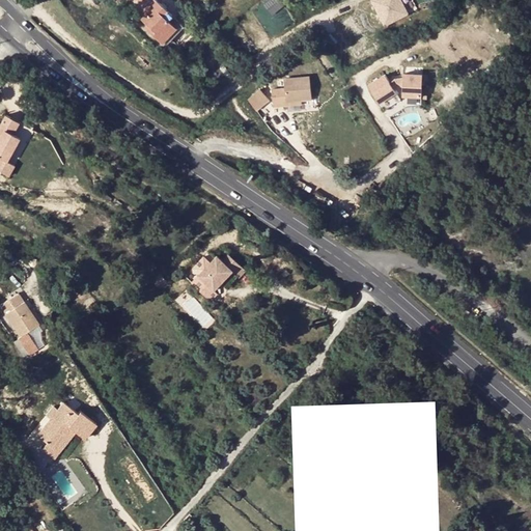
[(155,0),(154,0),(147,6),(144,10),(139,16),(149,26),(147,28),(164,45),(166,43),(169,46),(185,29),(155,0)]
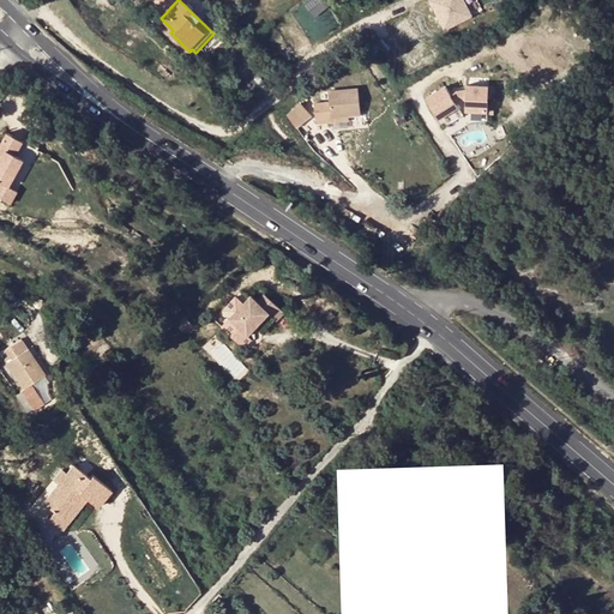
[(476,16),(468,0),(432,0),(447,30),(476,16)]
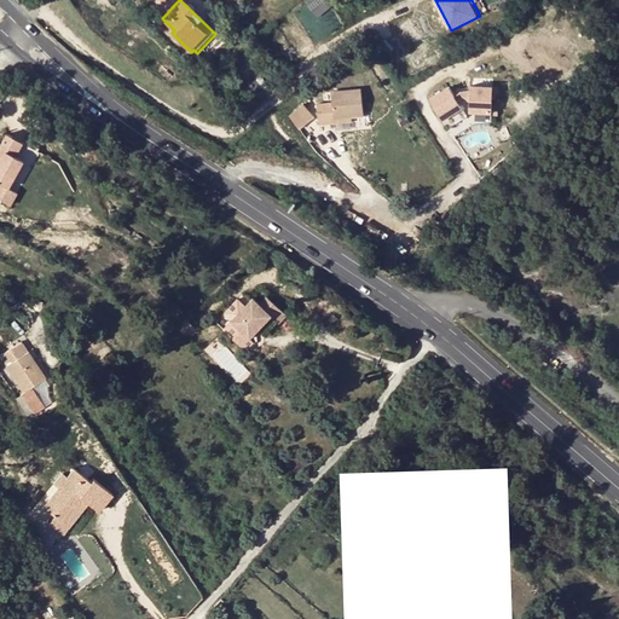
[(452,88),(433,102),(453,131),(472,117),(464,106),(472,102),(474,102),(473,115),(496,116),(498,88),(474,87),(474,92),(468,91),(458,98),(452,88)]
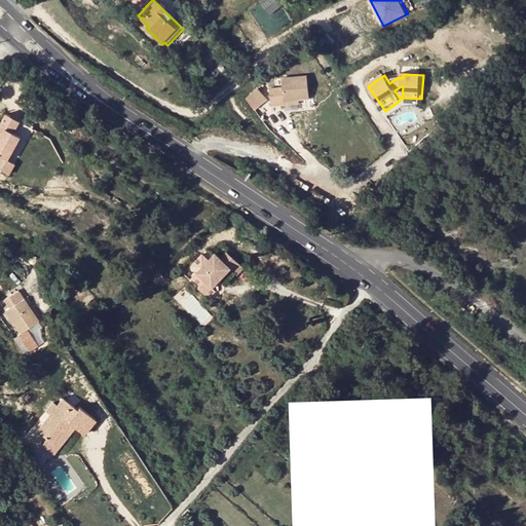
[(270,90),(272,107),(286,106),(285,102),(299,101),(310,100),(308,77),(283,79),(284,89),(270,90)]
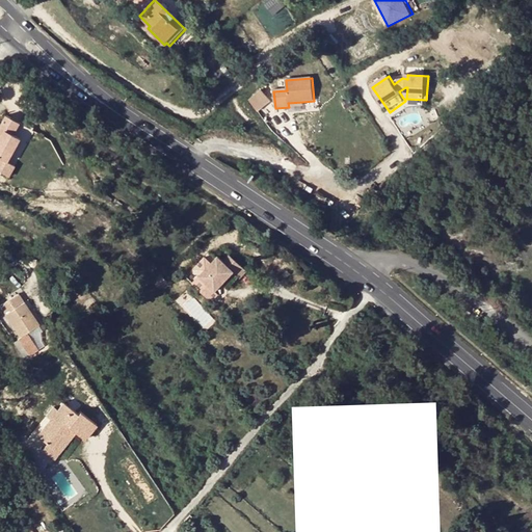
[(261,91),(249,102),(259,112),(271,102),(261,91)]
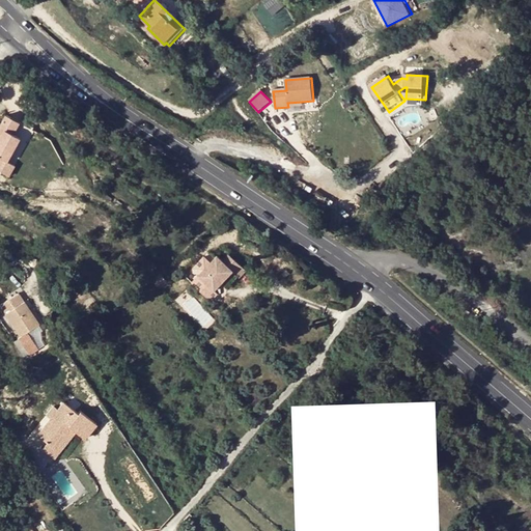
[(20,165),(17,163),(36,128),(11,113),(0,134),(0,141),(4,144),(0,151),(0,154),(3,156),(0,161),(0,168),(14,176),(20,165)]
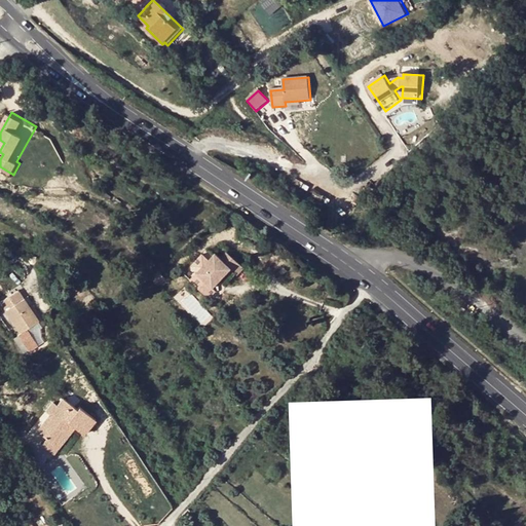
[(217,255),(197,274),(212,289),(231,269),(238,276),(245,270),(228,254),(222,260),(217,255)]
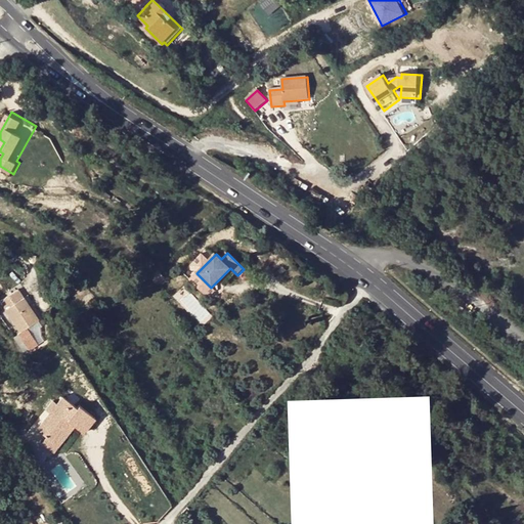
[(160,271),(153,277),(157,282),(164,277),(160,271)]
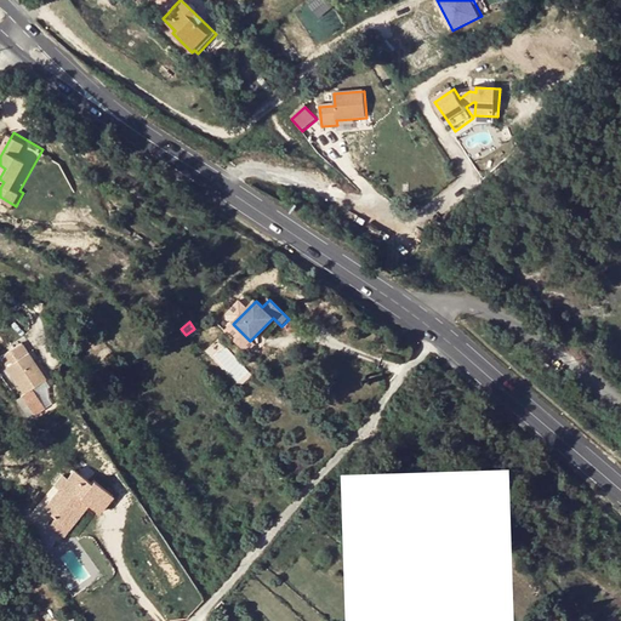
[(22,396),(23,397),(35,415),(36,415),(46,409),(33,389),(46,380),(23,345),(1,359),(26,394),(22,396)]
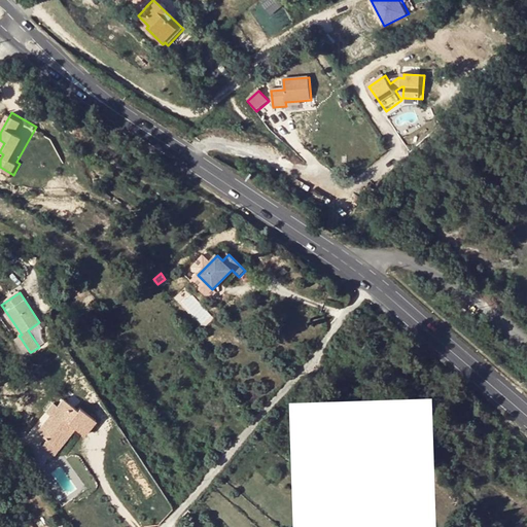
[(0,312),(0,318),(13,337),(15,335),(0,312)]
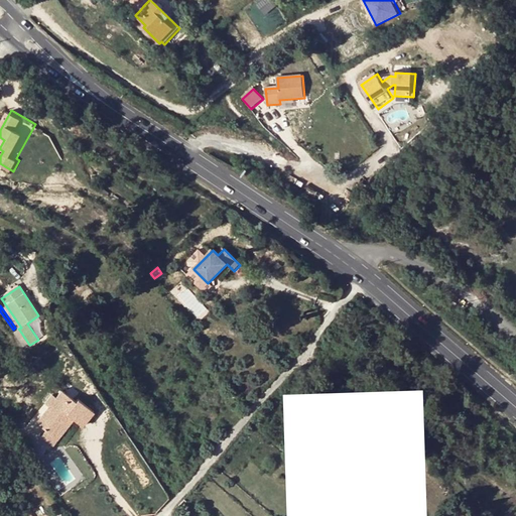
[(27,324),(38,340),(44,336),(41,332),(40,323),(42,320),(38,315),(27,324)]
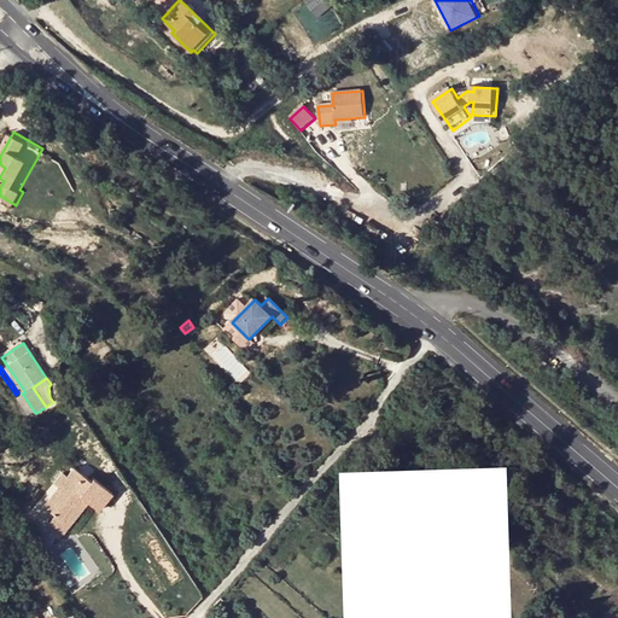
[(30,415),(35,413),(23,395),(18,398),(30,415)]
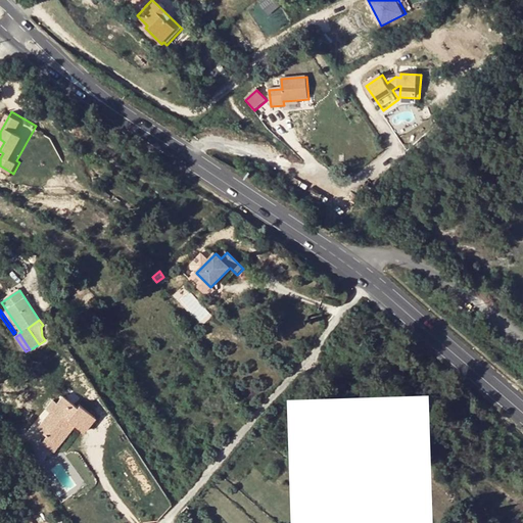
[(28,366),(16,376),(21,382),(33,371),(28,366)]
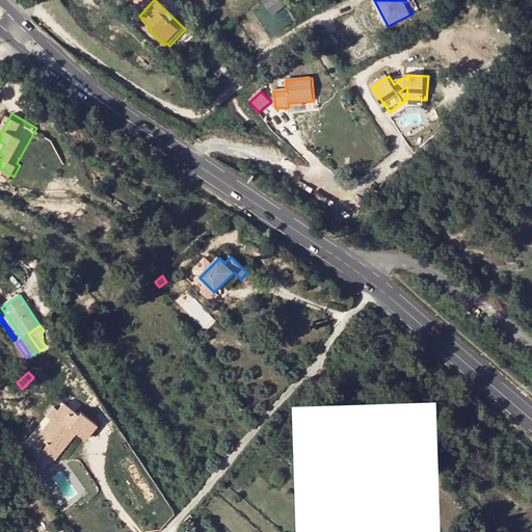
[(58,410),(51,420),(37,436),(48,445),(53,449),(65,432),(62,430),(67,425),(77,432),(83,437),(95,423),(81,413),(79,415),(64,403),(58,410)]
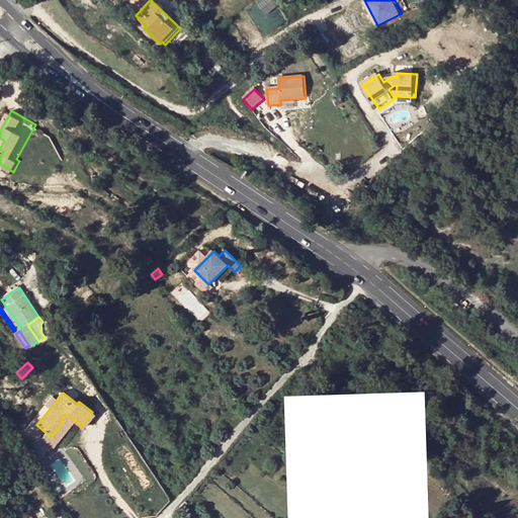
[(46,406),(50,409),(57,400),(54,397),(46,406)]
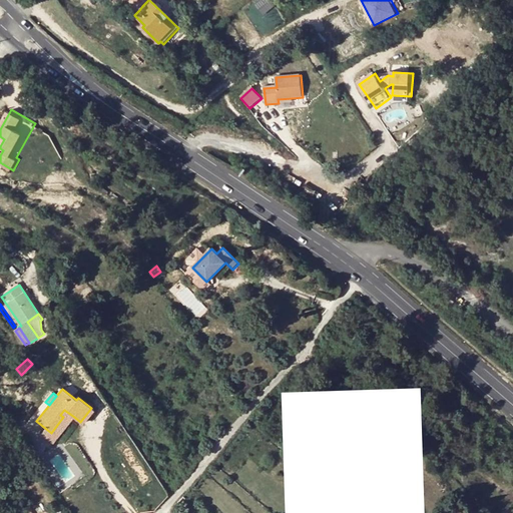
[(80,422),(84,425),(94,411),(91,408),(80,422)]
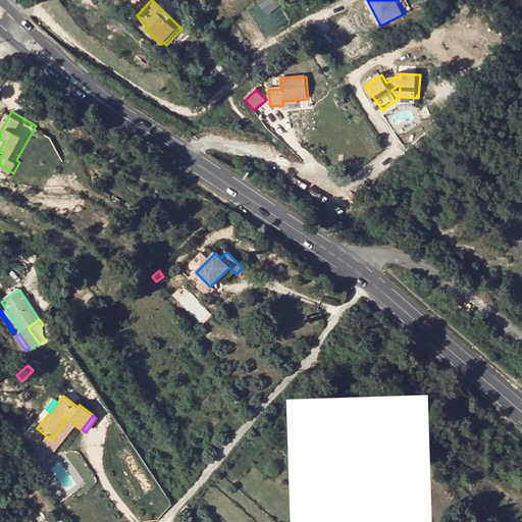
[(64,424),(52,440),(47,436),(43,442),(55,452),(75,424),(65,417),(61,422),(64,424)]
